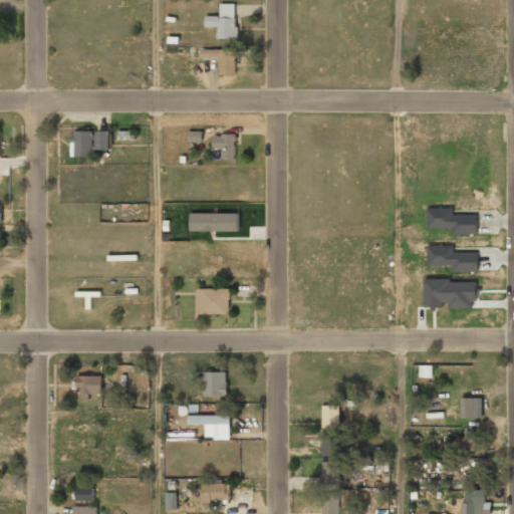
[(217,40),(236,40),(236,5),(219,5),(219,17),(205,17),(205,27),(217,27),(217,40)]
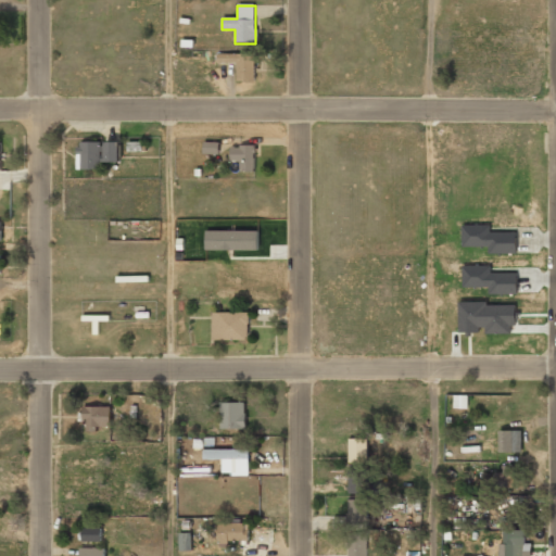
[(236,63),(236,81),(254,81),(254,53),(217,53),(217,63),(236,63)]
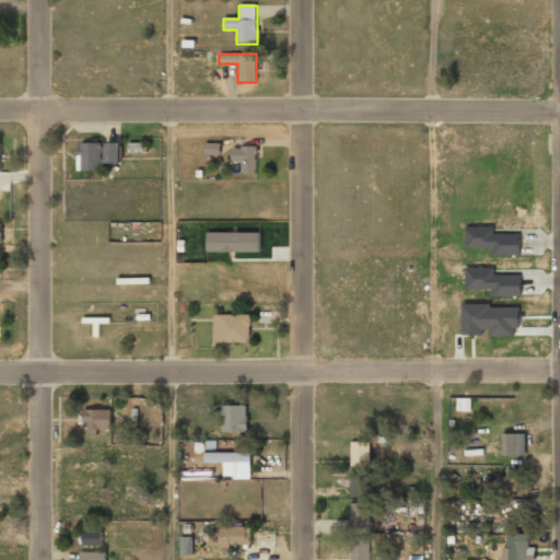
[(120,143),(77,143),(77,172),(101,172),(101,163),(120,164),(120,143)]
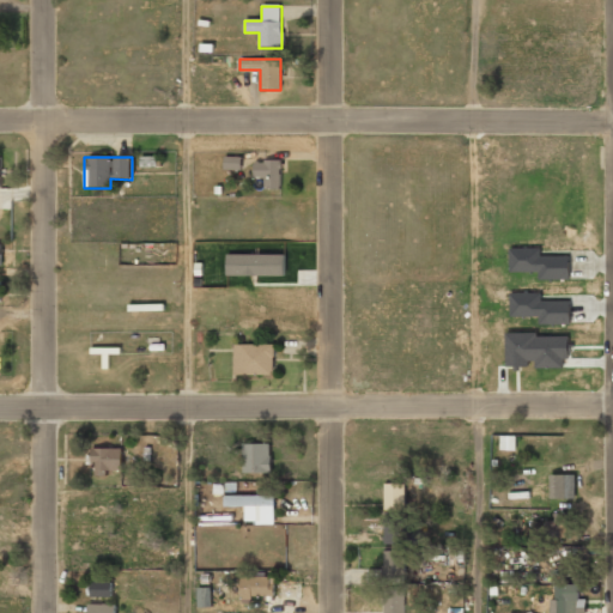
[(241,170),(241,157),(224,157),(224,169),(241,170)]
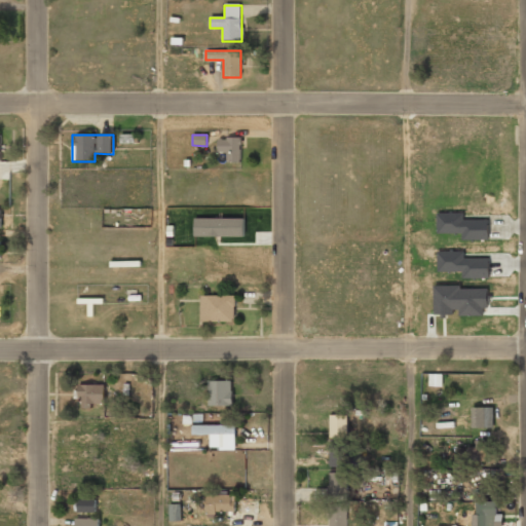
[(227,154),(227,161),(240,161),(240,137),(218,137),(218,154),(227,154)]
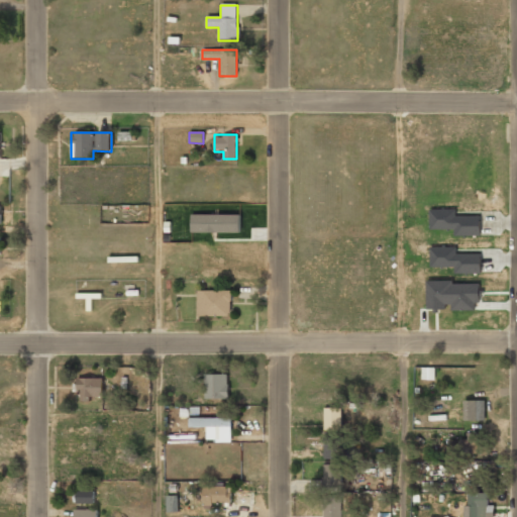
[(438,312),(433,312),(433,308),(427,308),(426,282),(452,281),(452,285),(479,285),(479,290),(483,290),(483,296),(479,296),(479,302),(475,302),(475,310),(450,310),(450,304),(445,304),(445,308),(438,308),(438,312)]
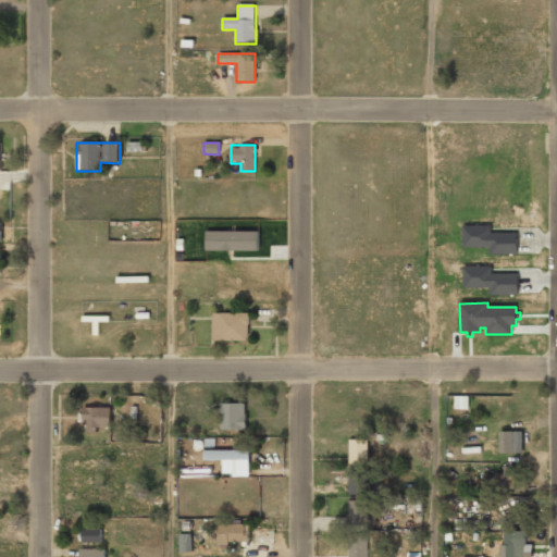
[(248,313),(212,313),(212,341),(248,341),(248,313)]
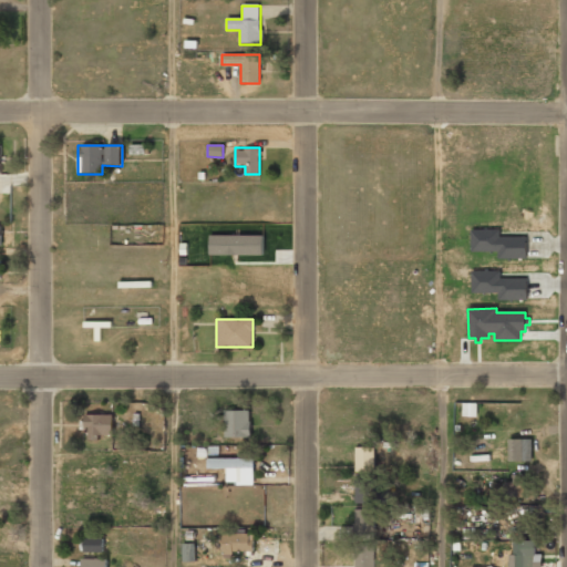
[(225,437),(250,437),(250,410),(225,410),(225,437)]
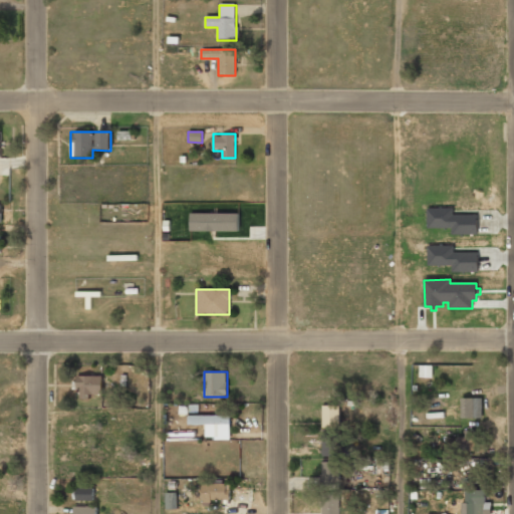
[(74,395),(102,395),(102,375),(74,375),(74,395)]
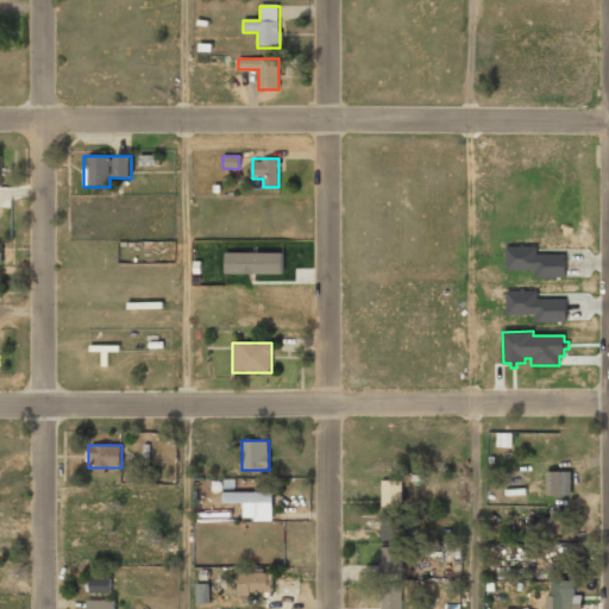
[(562,496),(562,472),(545,472),(545,496),(562,496)]
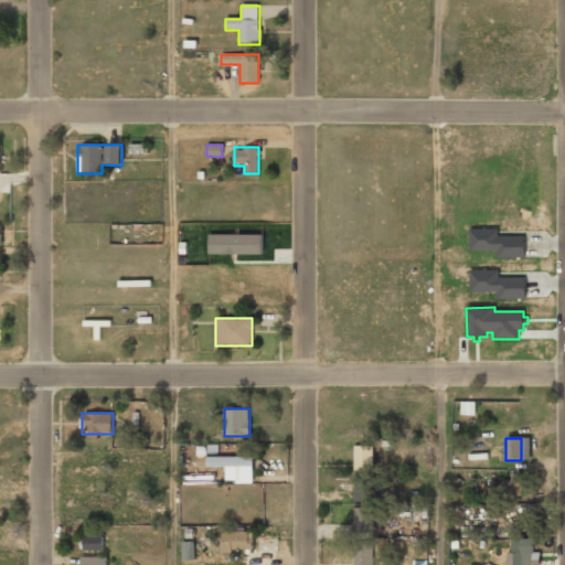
[(353,501),(374,501),(373,445),(353,445),(353,501)]
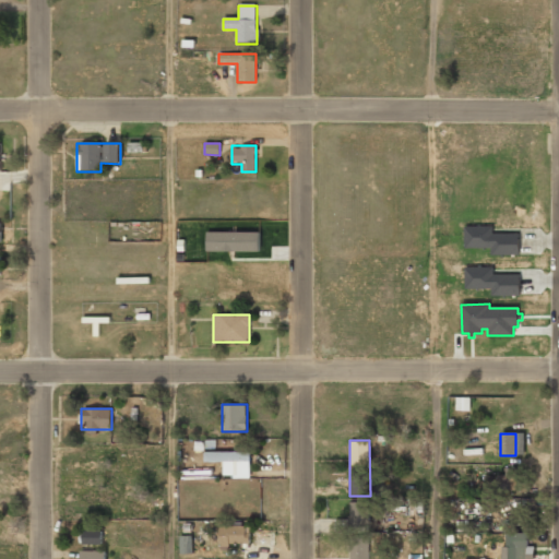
[(204,451),(204,461),(250,461),(250,451),(204,451)]
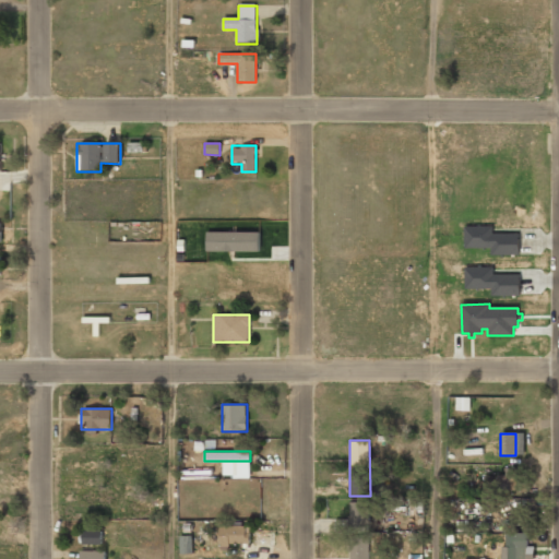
[(497,475),(498,490),(516,489),(514,467),(504,467),(504,474),(497,475)]
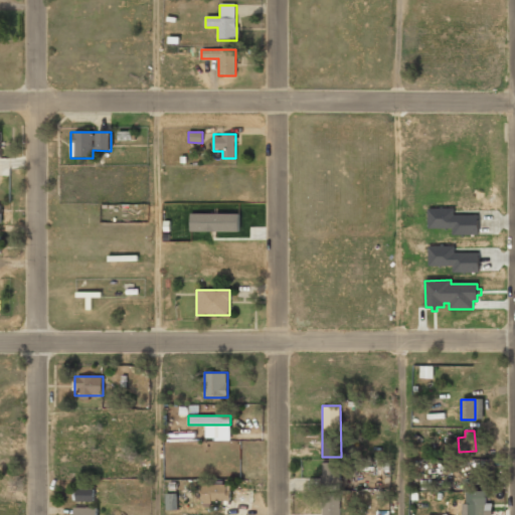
[(340,464),(321,464),(321,487),(340,487),(340,464)]
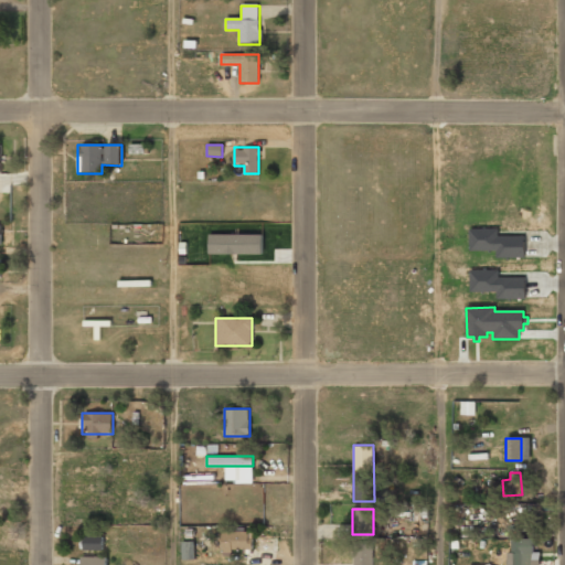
[(222,552),(253,552),(253,532),(222,532),(222,552)]
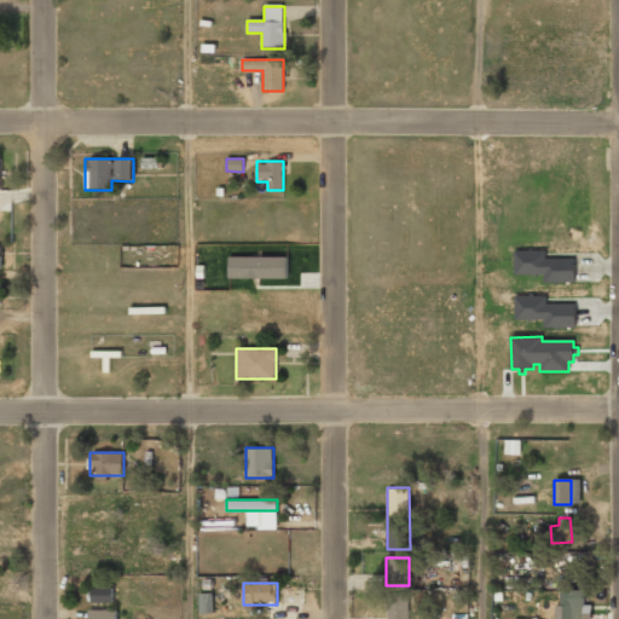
[(113,589),(90,589),(90,602),(113,602),(113,589)]
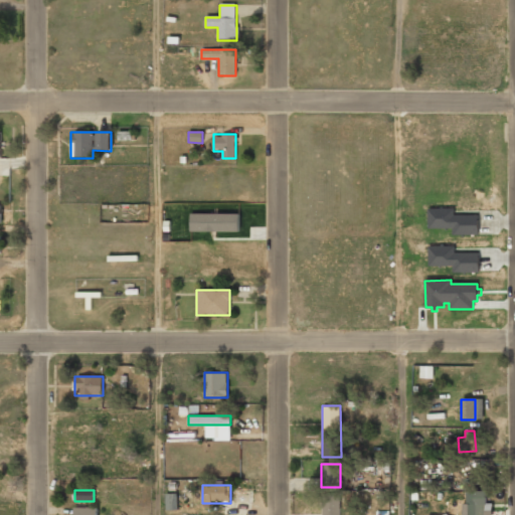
[(166,510),(177,510),(177,494),(166,494),(166,510)]
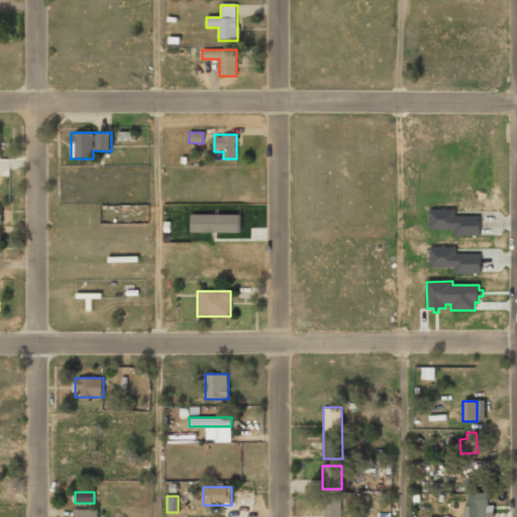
[(478,516),(478,497),(466,497),(466,516),(478,516)]
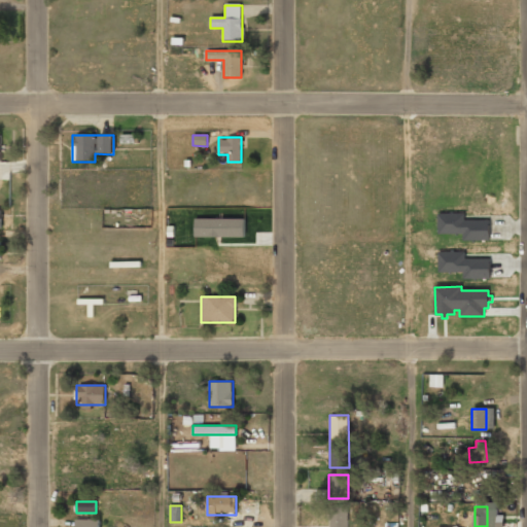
[(328,526),(348,526),(348,510),(328,510),(328,526)]
